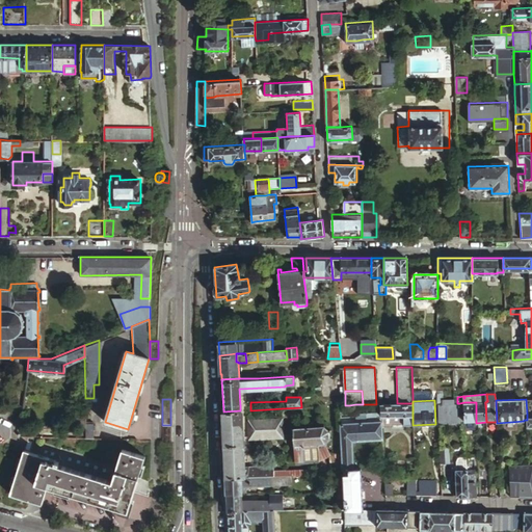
[(476,423),(476,402),(464,402),(466,423),(476,423)]
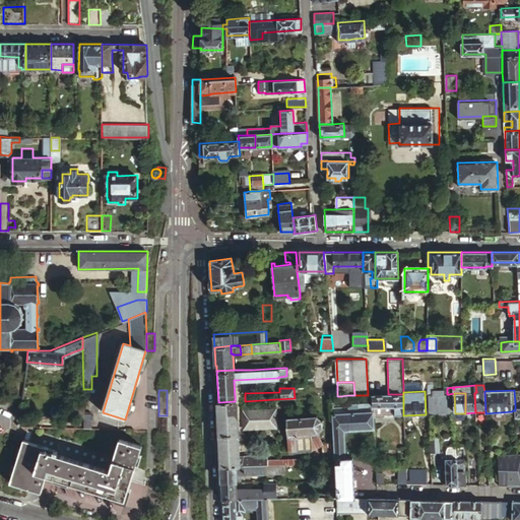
[(395,415),(403,415),(403,394),(388,394),(376,394),(372,395),(373,403),(373,415),(377,415),(377,407),(395,406),(395,415)]
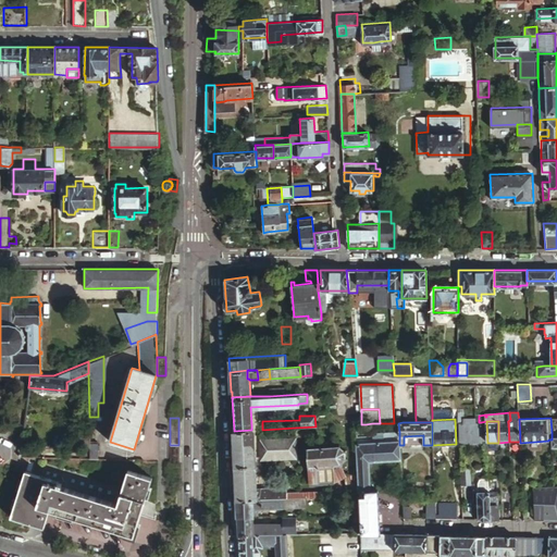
[(466,422),(459,422),(460,442),(482,442),(481,422),(479,422),(478,422),(466,422)]
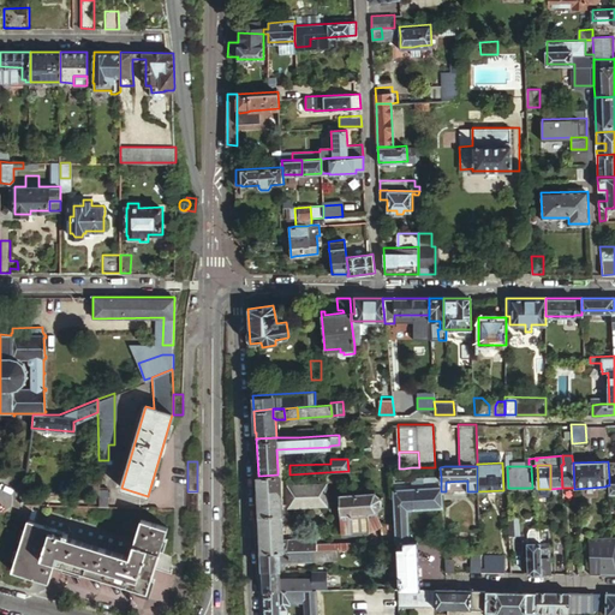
[(278,475),(258,476),(257,476),(261,550),(314,548),(326,548),(328,548),(327,542),(315,542),(315,536),(285,536),(285,537),(281,537),(280,520),(280,513),(286,513),(286,523),(314,523),(314,515),(320,515),(323,512),(323,505),(326,505),(327,505),(326,472),(290,475),(278,475)]
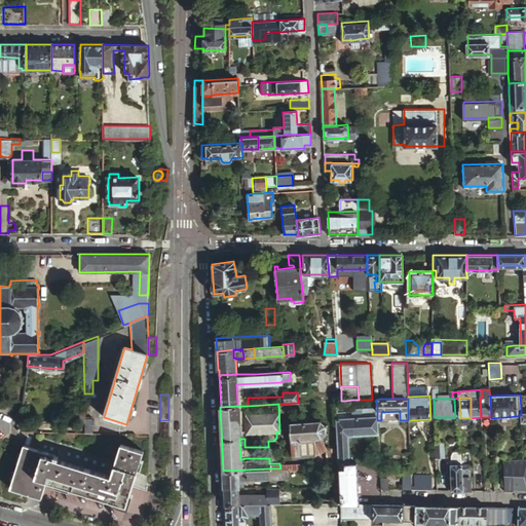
[(362,433),(378,434),(377,420),(377,408),(351,409),(351,418),(352,433),(353,433),(362,433)]
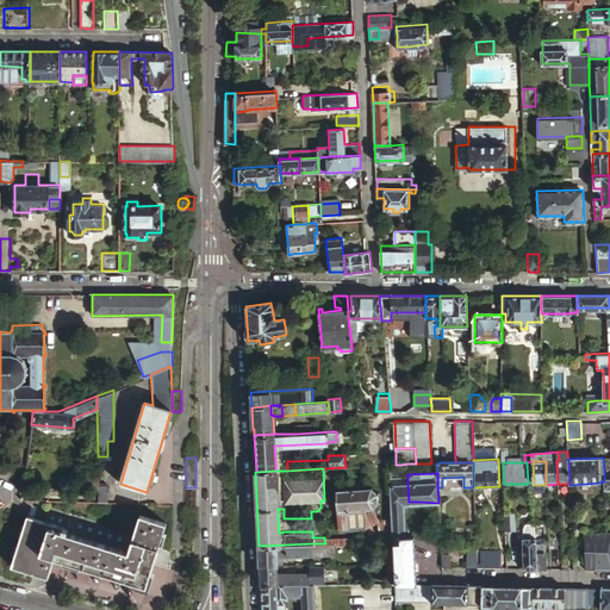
[(442,478),(442,487),(464,487),(464,477),(442,478)]
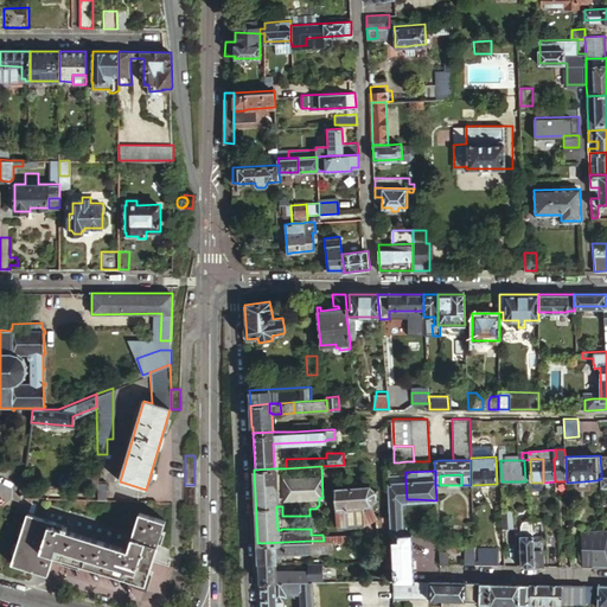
[(388,483),(389,517),(390,526),(390,532),(403,532),(402,499),(407,499),(406,483),(388,483)]
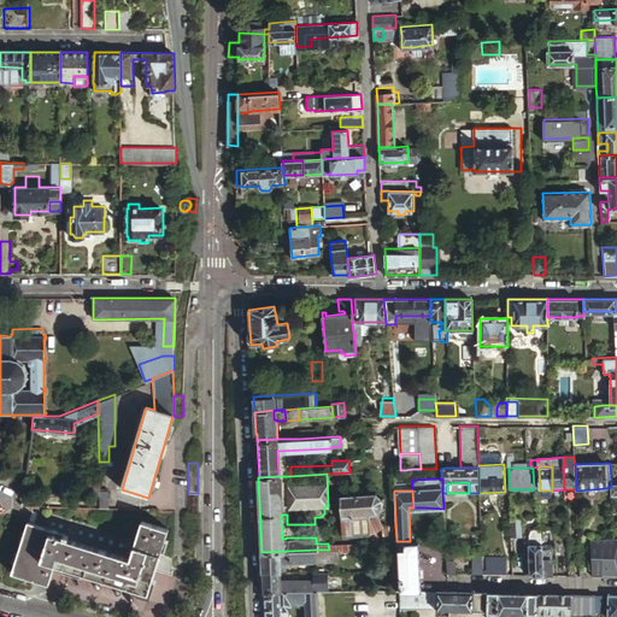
[(340,516),(341,518),(342,518),(342,516),(350,516),(350,518),(352,518),(351,516),(358,515),(358,517),(360,517),(360,515),(368,515),(368,517),(369,517),(369,515),(376,513),(377,516),(378,516),(377,513),(382,509),(383,509),(385,507),(382,506),(382,499),(383,498),(383,497),(381,498),(376,494),(377,492),(376,492),(375,494),(368,494),(368,492),(366,492),(366,494),(359,495),(359,492),(357,493),(357,495),(350,495),(350,493),(348,493),(348,495),(341,495),(341,493),(339,494),(339,497),(338,497),(338,499),(339,499),(340,515),(338,515),(338,516),(340,516)]
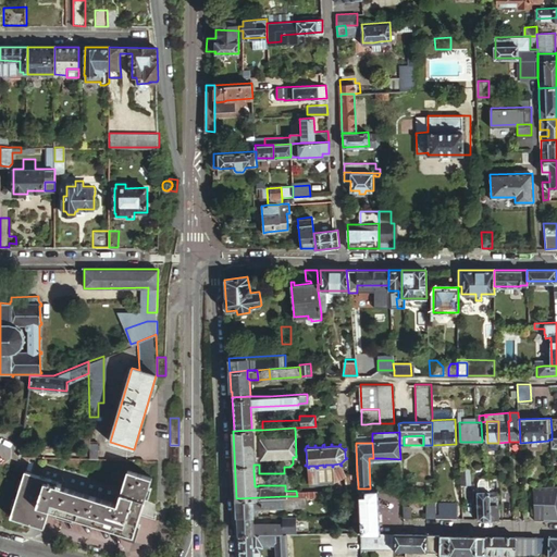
[(10,517),(32,523),(44,528),(50,509),(59,511),(62,518),(67,515),(71,521),(76,518),(79,523),(85,520),(88,527),(95,523),(98,530),(103,527),(107,533),(113,530),(115,535),(122,532),(131,534),(134,523),(137,524),(139,515),(156,520),(157,503),(145,498),(151,478),(127,470),(122,486),(70,470),(70,471),(28,459),(22,480),(10,517)]
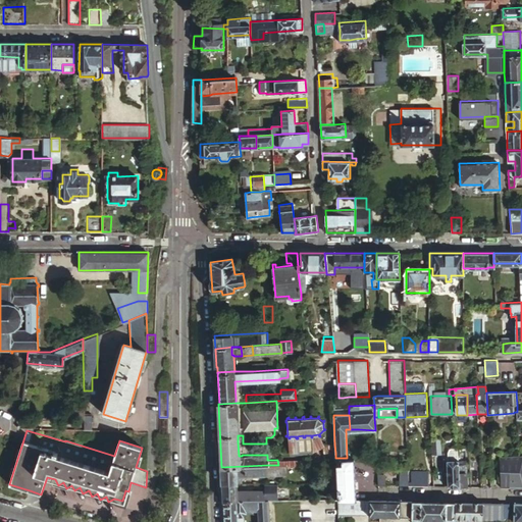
[(313,451),(323,445),(319,436),(318,434),(312,435),(312,437),(311,437),(311,435),(305,435),(305,437),(303,437),(303,435),(297,436),(298,438),(296,438),(296,436),(290,436),(290,438),(289,438),(290,454),(313,454),(313,451)]
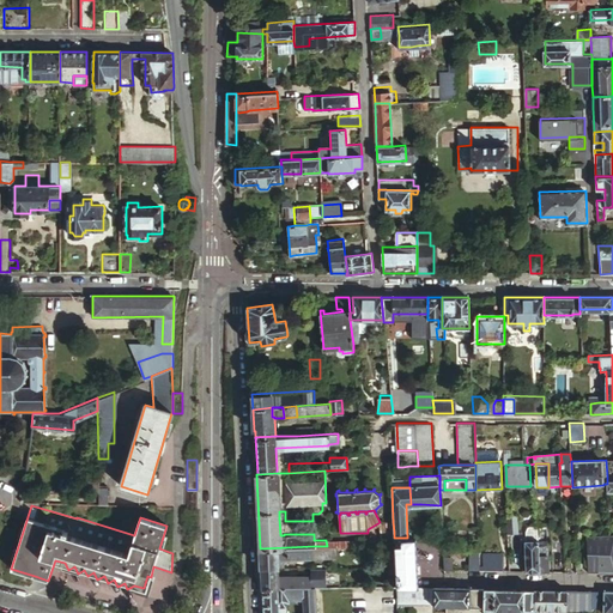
[(508,516),(508,534),(519,534),(517,516),(508,516)]
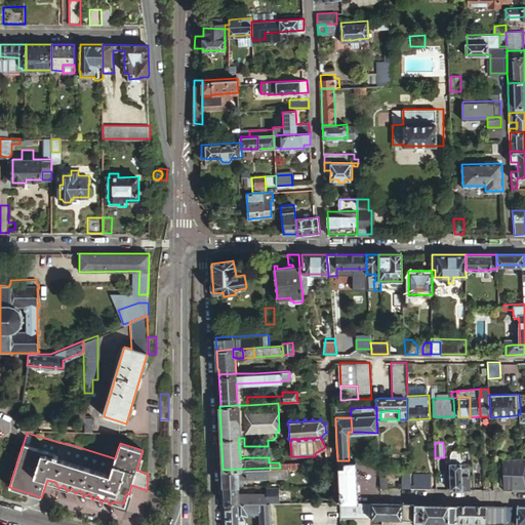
[(326,461),(326,467),(337,467),(337,460),(337,455),(336,447),(325,447),(326,461)]
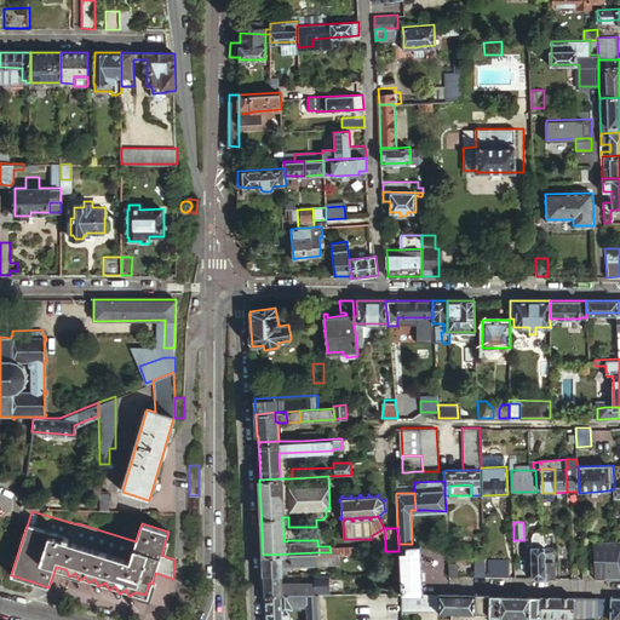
[(532,537),(533,547),(540,547),(540,543),(545,543),(544,533),(535,533),(532,537)]
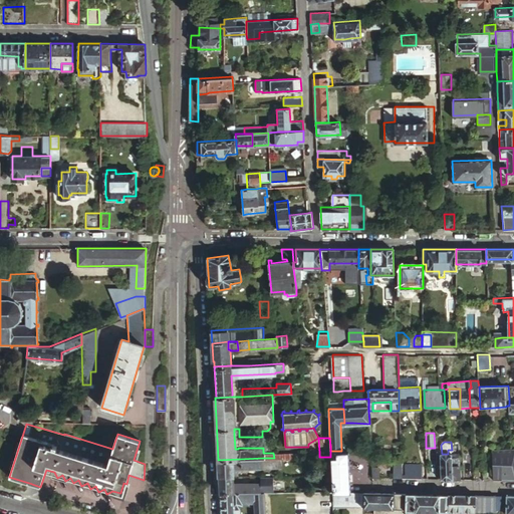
[(493,481),(502,481),(502,465),(513,465),(513,449),(511,450),(492,450),(493,481)]
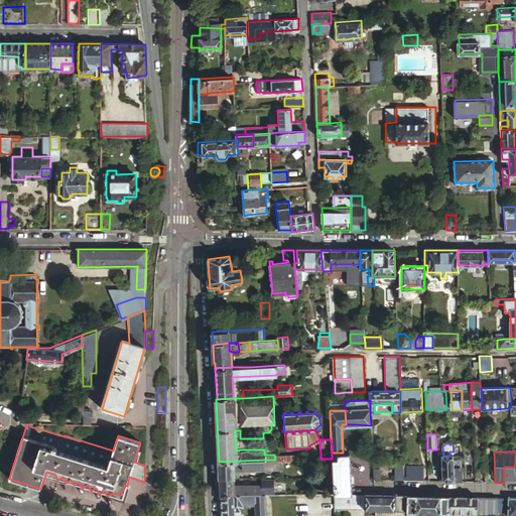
[(332,459),(333,477),(333,489),(333,495),(334,495),(351,495),(349,453),(349,452),(343,453),(332,453),(332,459)]
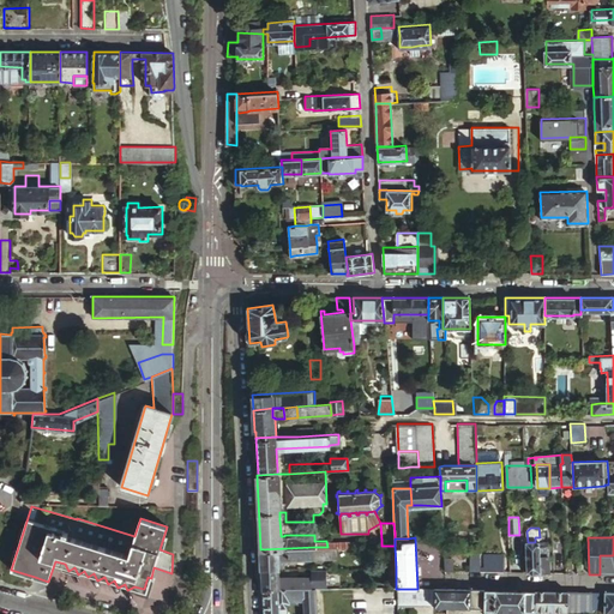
[(541,573),(540,547),(540,542),(540,537),(535,537),(535,542),(528,542),(527,542),(527,573),(541,573)]
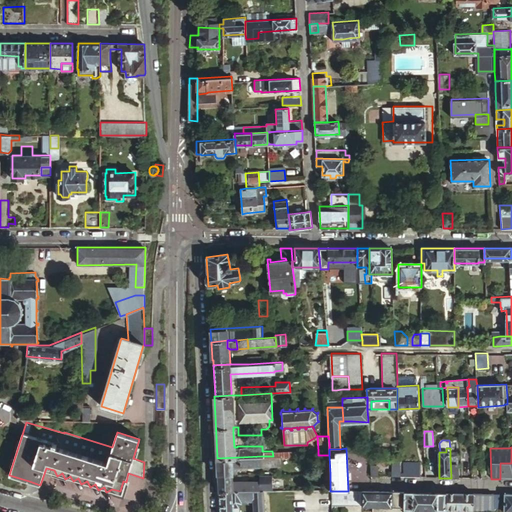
[(230,474),(229,468),(258,467),(258,460),(261,460),(261,456),(217,458),(218,474),(230,474)]
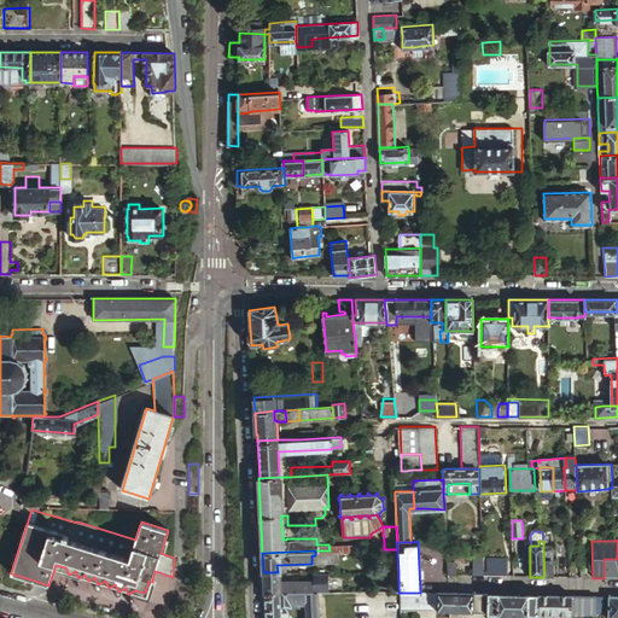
[(472,576),(483,576),(482,558),(482,555),(476,555),(472,560),(472,576)]
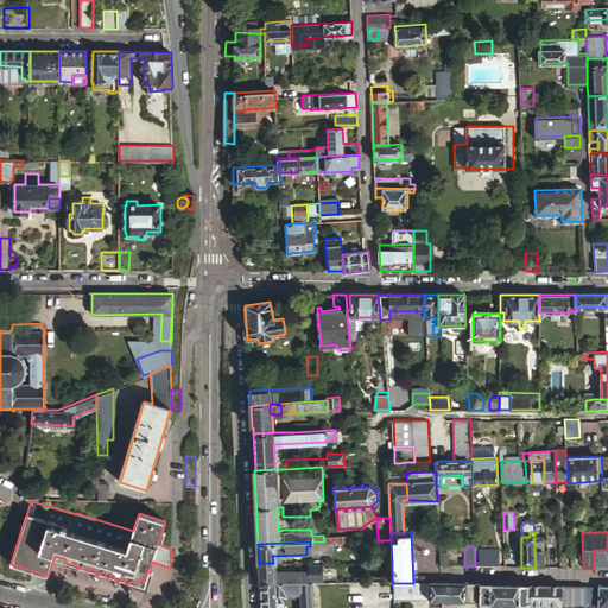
[(474,549),(475,567),(498,567),(498,550),(474,549)]
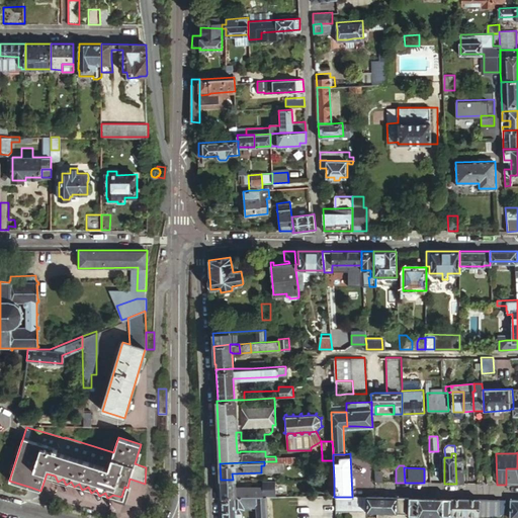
[(506,485),(517,485),(517,468),(506,468),(506,485)]
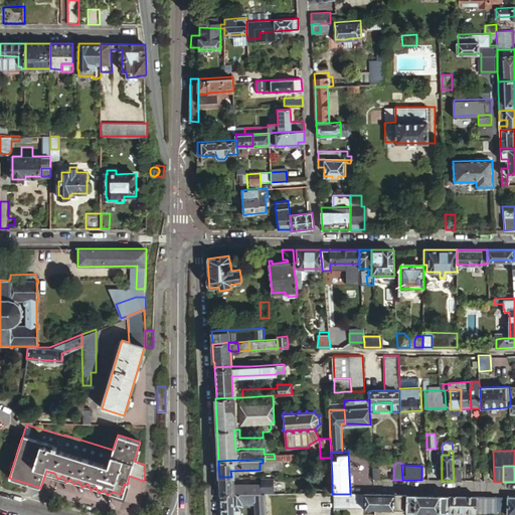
[(219,479),(220,493),(248,493),(260,493),(260,484),(231,483),(231,477),(219,477),(219,479)]
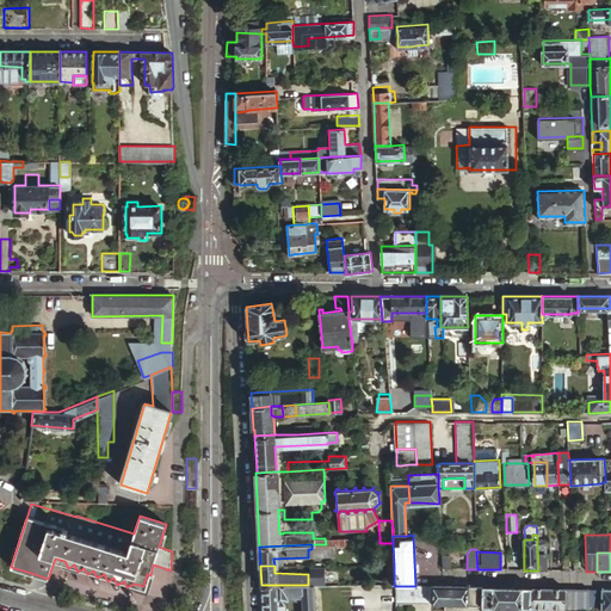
[(261,585),(261,610),(282,610),(282,604),(284,600),(283,597),(297,597),(296,591),(295,585),(261,585)]
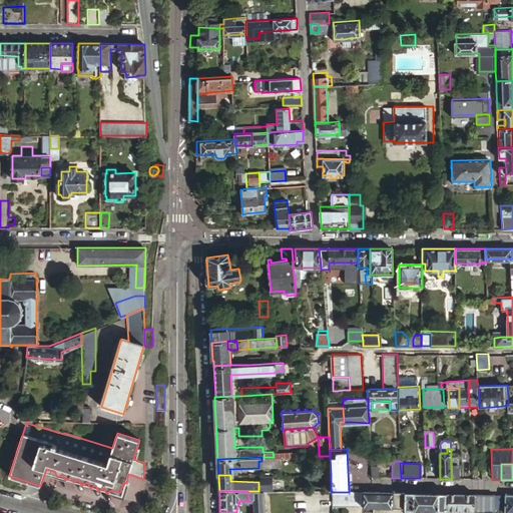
[(248,496),(249,501),(251,512),(266,512),(262,491),(259,491),(247,491),(248,496)]
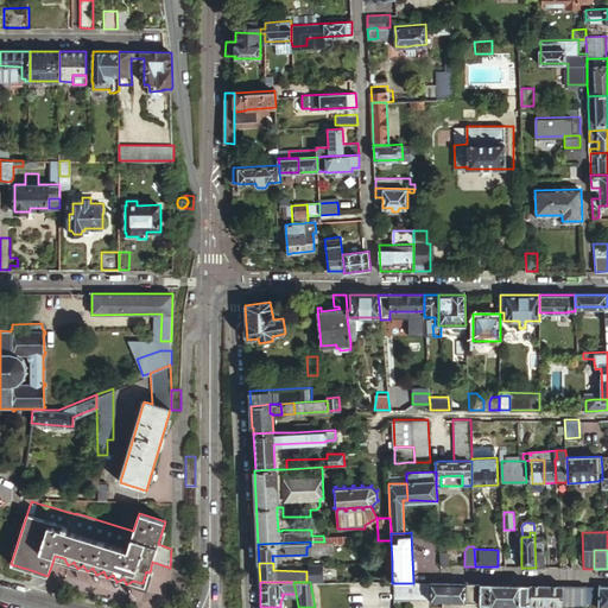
[(479,607),(480,584),(442,583),(413,583),(393,583),(393,600),(429,601),(429,602),(442,602),(441,607),(479,607)]
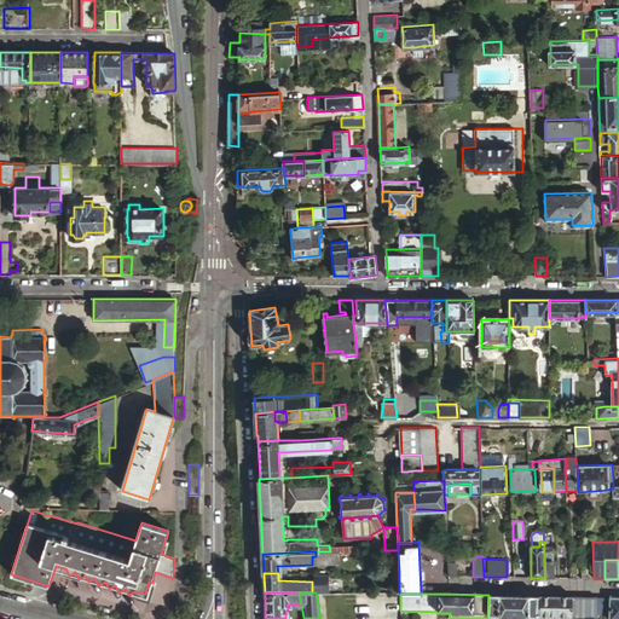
[(538,618),(538,615),(538,595),(489,595),(487,618),(538,618)]
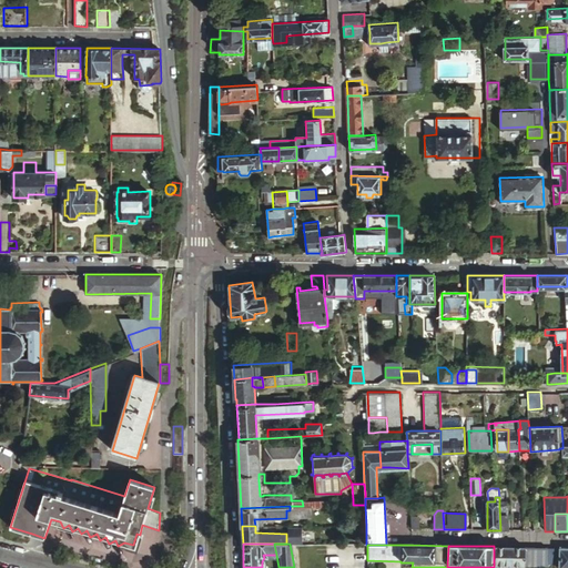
[(547,547),(494,546),(494,565),(547,566),(547,563),(547,547)]
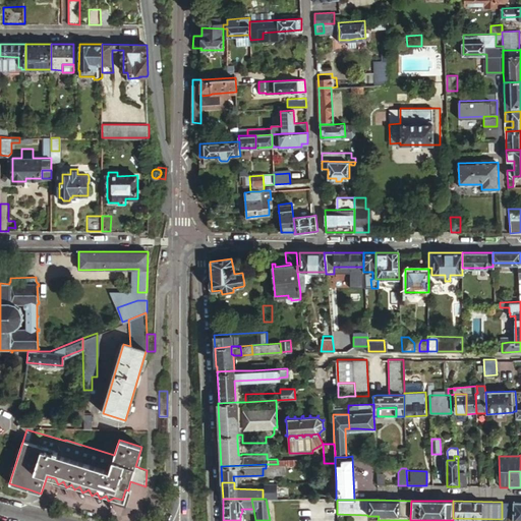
[(520,520),(520,502),(502,502),(502,516),(513,516),(513,520),(520,520)]
